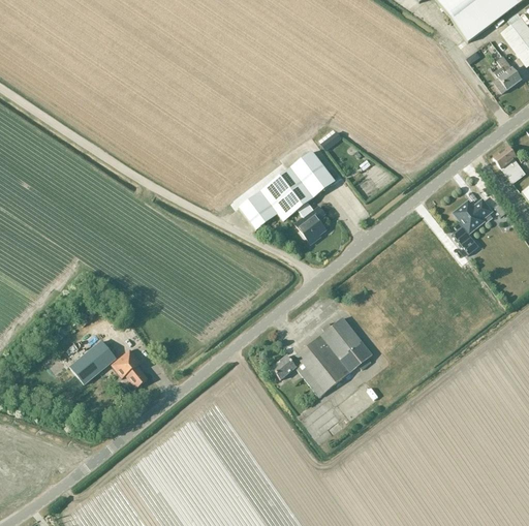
[(416,0),(418,2),(421,0),(435,0),(464,38),(514,0),(416,0)]
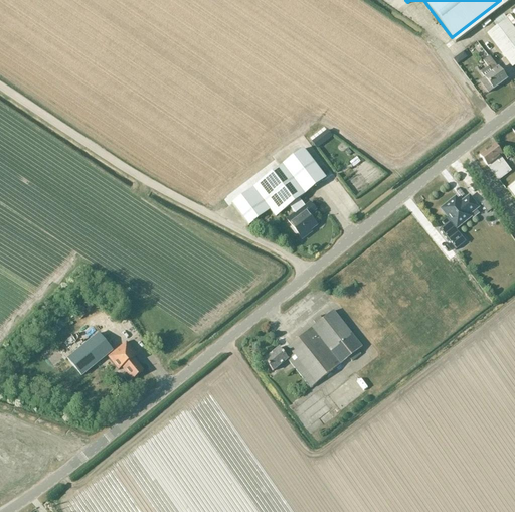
[(514,27),(511,22),(514,18),(508,9),(494,20),(497,24),(487,31),(512,65),(514,62),(514,27)]
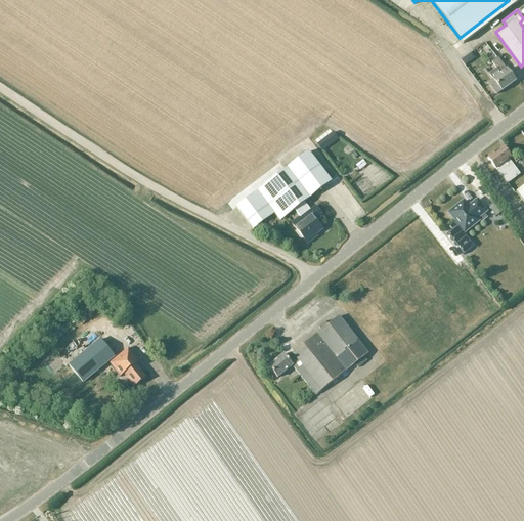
[(499,71),(488,80),(496,91),(515,79),(497,55),(491,59),(499,71)]
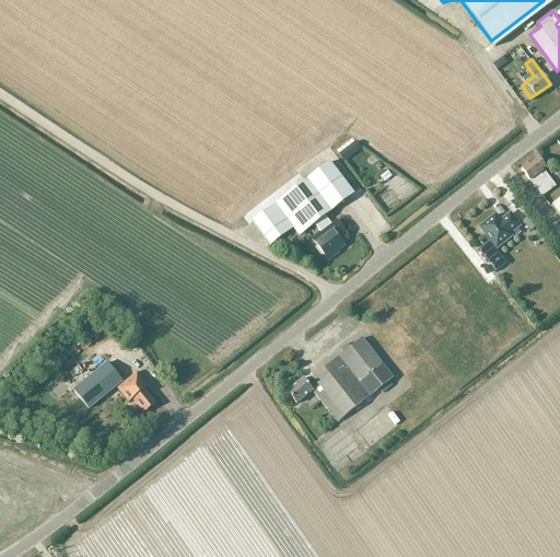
[(535,185),(543,194),(556,185),(549,175),(549,174),(545,167),(546,166),(538,153),(521,166),(535,185)]
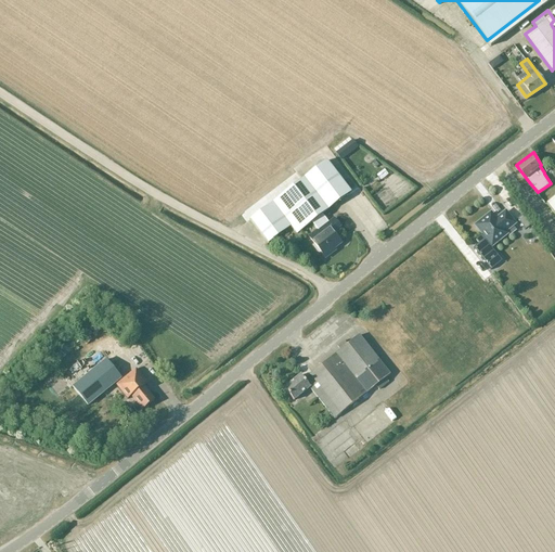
[(351,190),(326,157),(250,218),(265,236),(268,241),(280,232),(284,238),(295,230),(297,231),(312,220),(322,212),(351,190)]
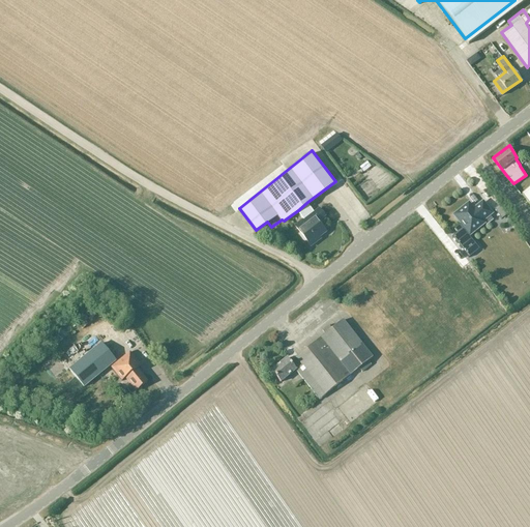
[(468,202),(455,213),(470,231),(483,221),(481,218),(492,211),(482,200),(473,208),(468,202)]
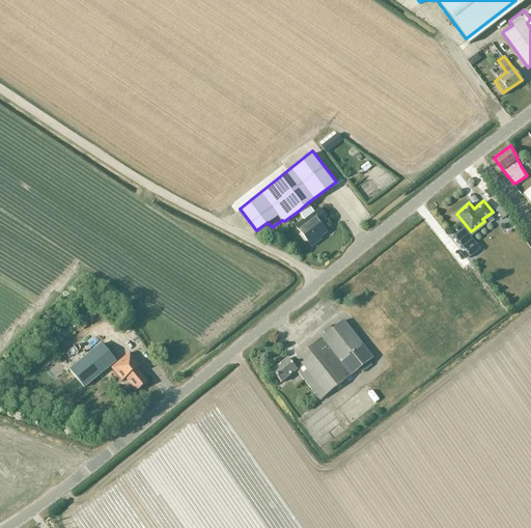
[(314,210),(308,202),(299,211),(303,217),(295,223),(311,245),(325,234),(324,232),(327,230),(318,221),(326,215),(319,205),(314,210)]
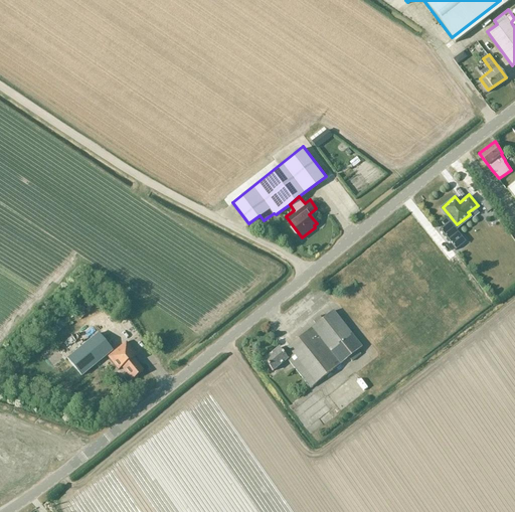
[(486,197),(481,200),(488,210),(492,207),(486,197)]
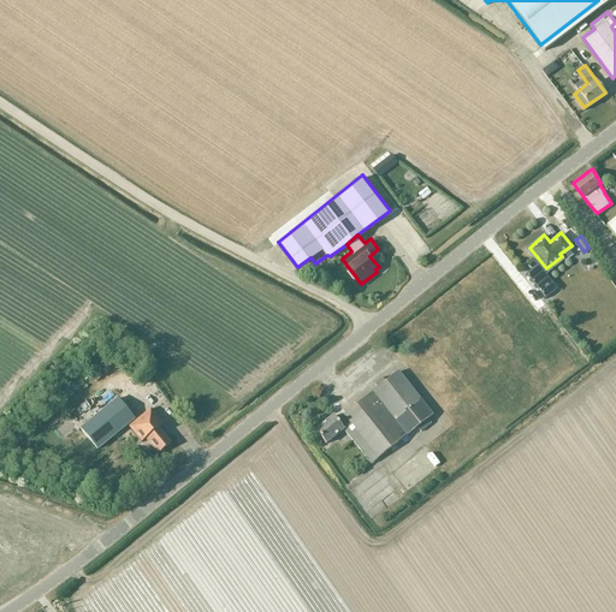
[(433,413),(400,368),(385,380),(381,375),(375,380),(379,385),(338,417),(335,413),(315,428),(326,443),(344,427),(371,462),(418,426),(421,429),(432,421),(428,417),(433,413)]
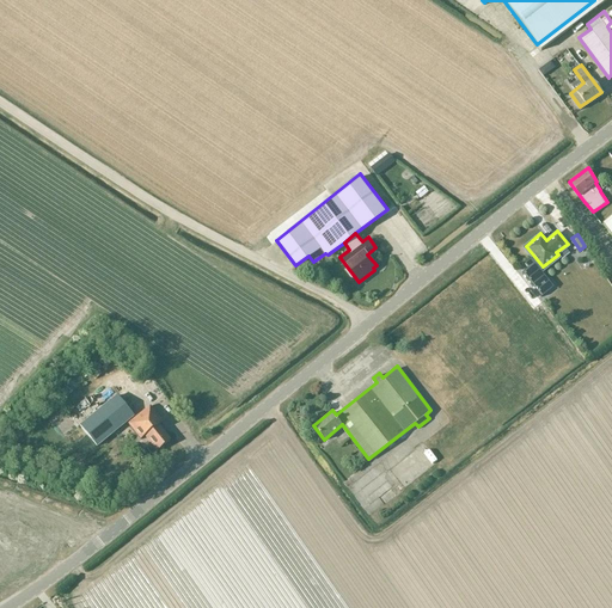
[(117,393),(80,423),(97,444),(134,413),(117,393)]
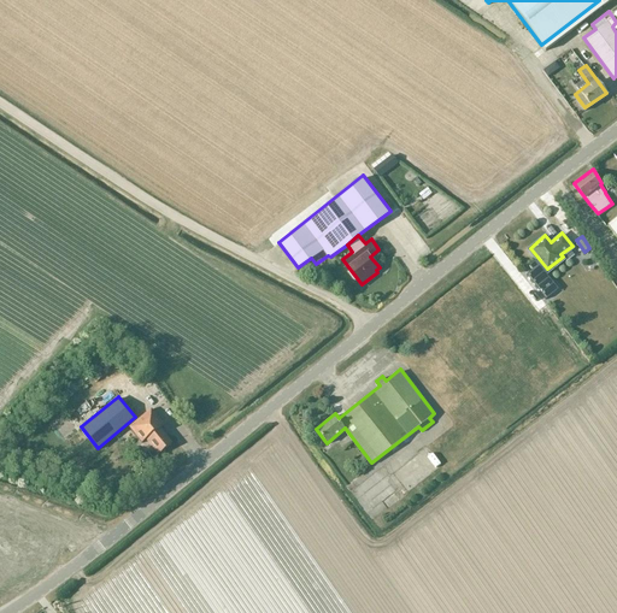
[(142,441),(147,436),(159,451),(171,442),(162,430),(166,425),(164,423),(151,406),(129,424),(142,441)]
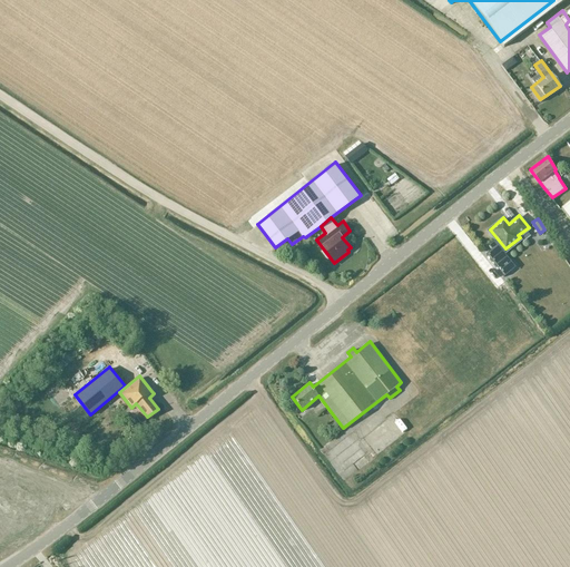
All buildings are outlined.
